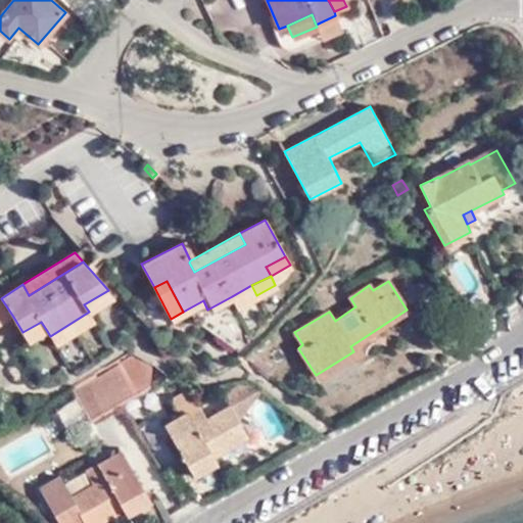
[(256,295),(251,285),(232,296),(236,306),(256,295)]
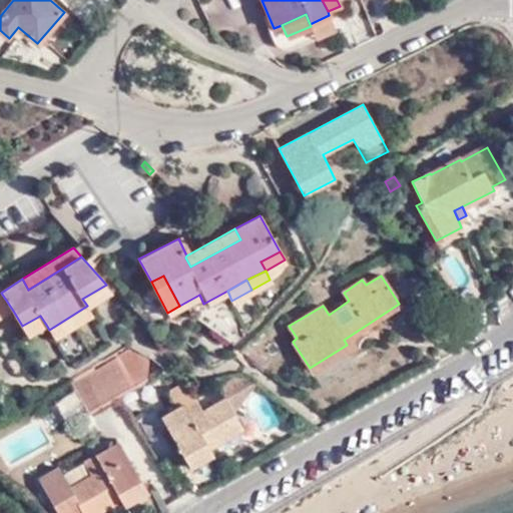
[(110,292),(106,285),(82,299),(87,306),(110,292)]
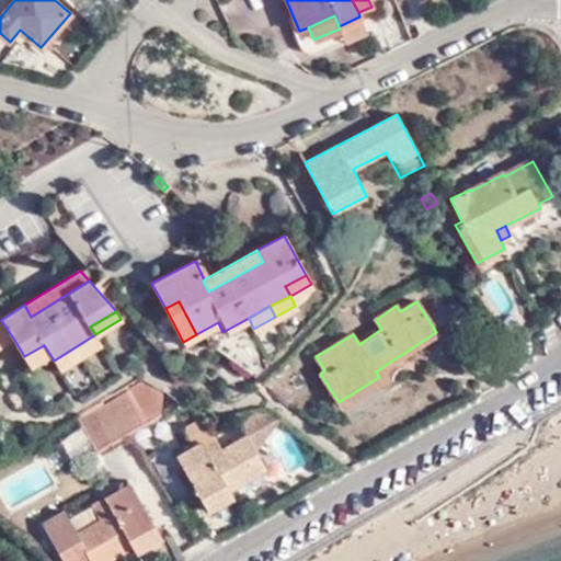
[(0,347),(14,340),(1,320),(0,320),(0,347)]
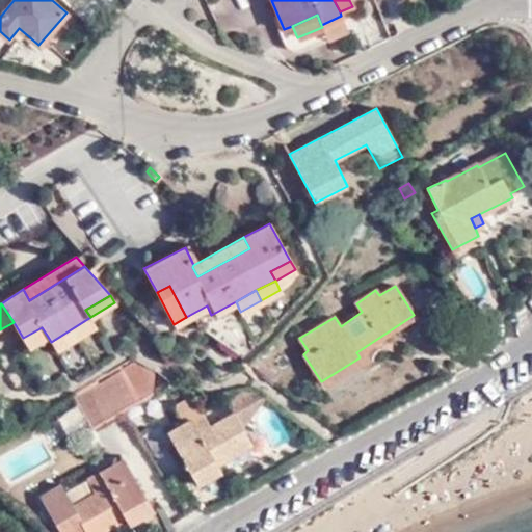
[(191,325),(211,315),(207,306),(186,317),(191,325)]
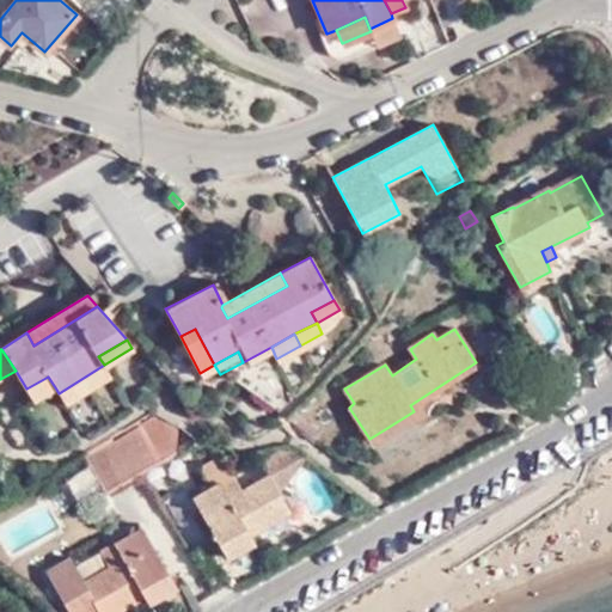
[(81,379),(87,390),(110,375),(104,365),(81,379)]
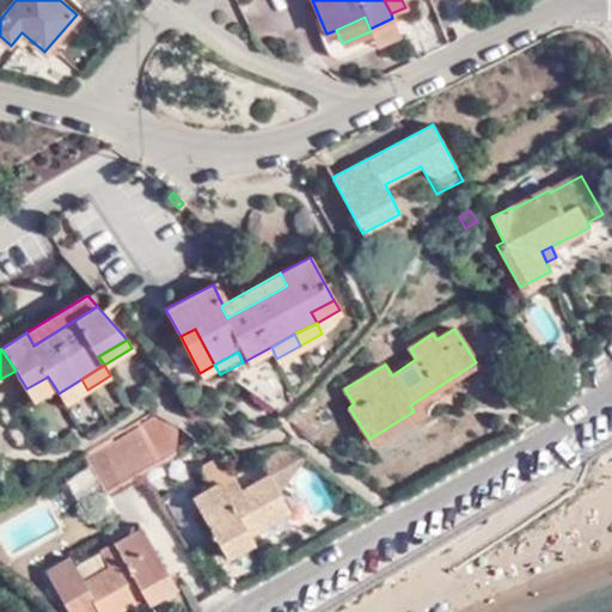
[(48,377),(26,389),(34,399),(55,387),(48,377)]
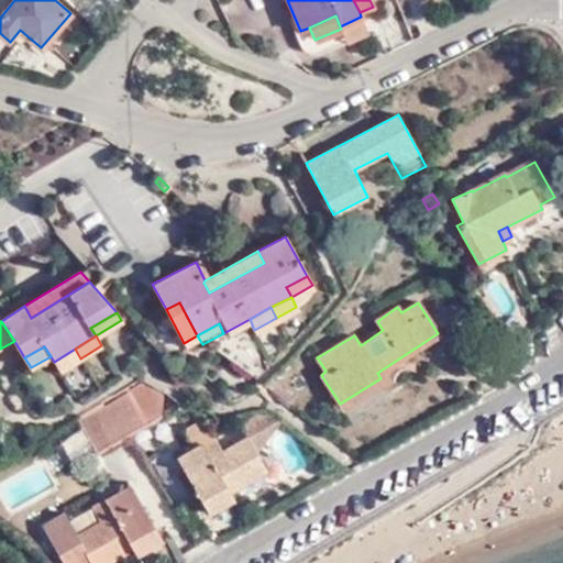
[(75,349),(54,362),(59,372),(80,359),(75,349)]
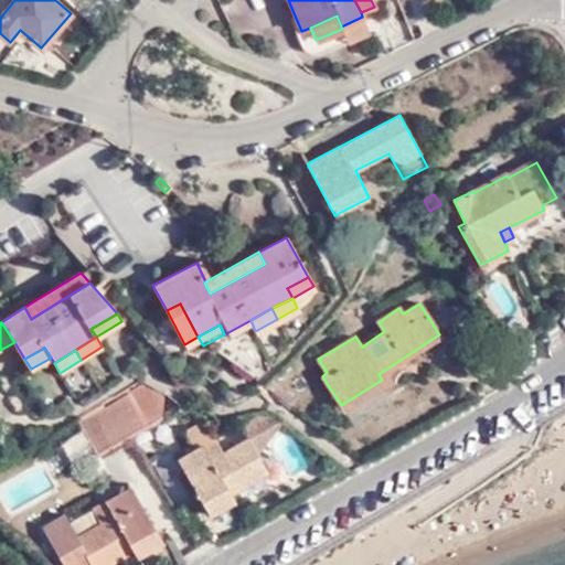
[(275,382),(270,388),(290,404),(295,397),(275,382)]
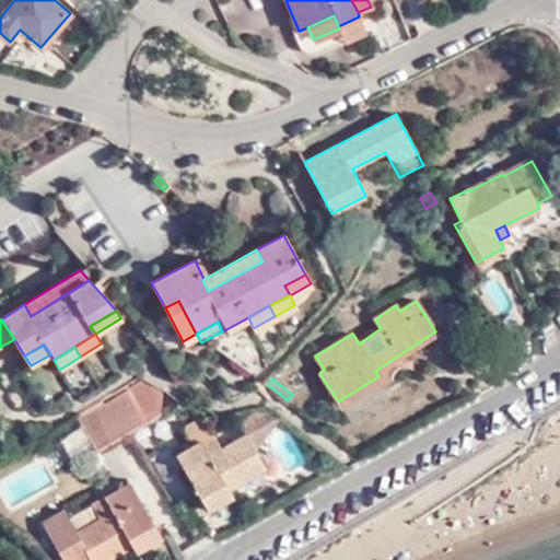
[(163,392),(143,383),(112,400),(129,431),(162,412),(163,392)]
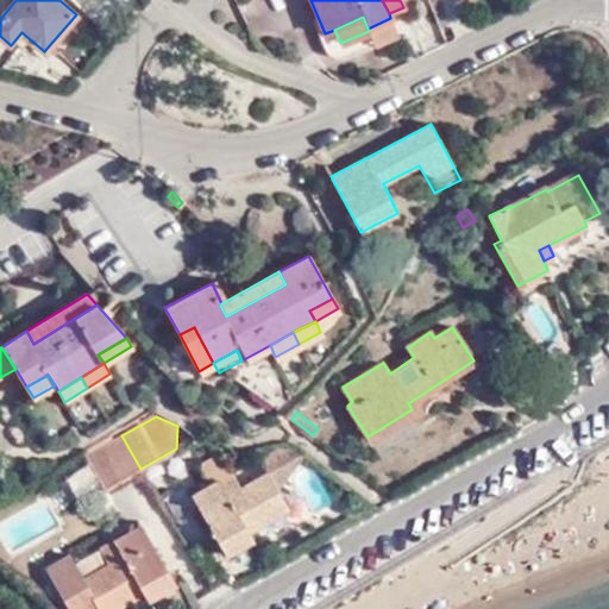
[(121,435),(104,445),(123,479),(140,469),(121,435)]
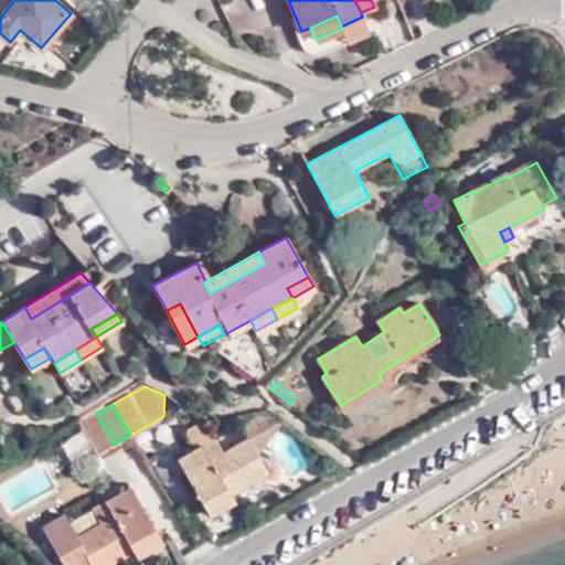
[(279,422),(257,408),(244,429),(266,443),(279,422)]
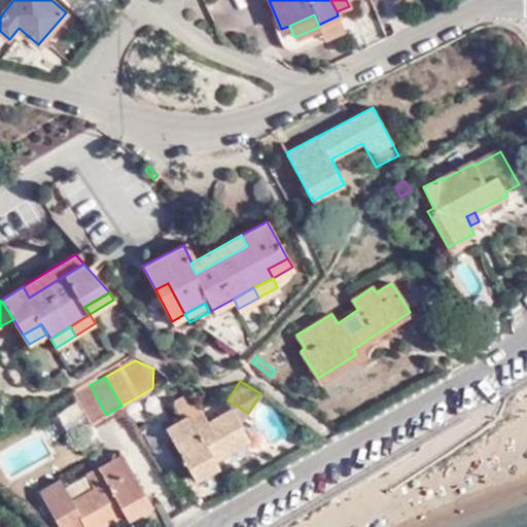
[(90,385),(75,393),(92,422),(106,415),(90,385)]
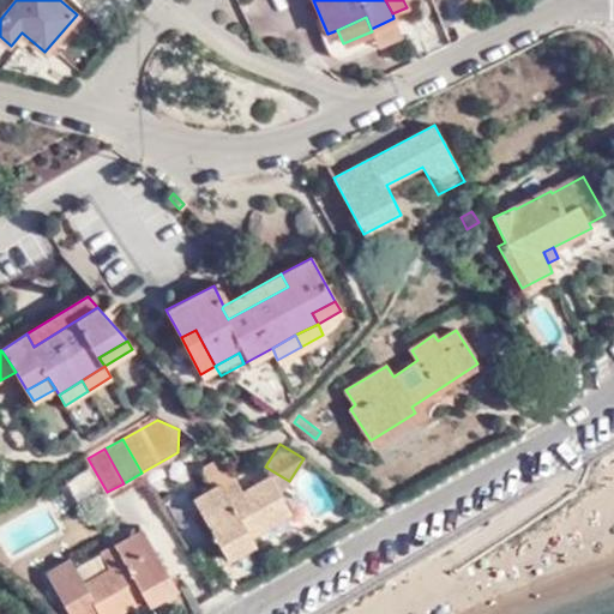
[(224,552),(251,536),(292,513),(270,476),(242,492),(235,480),(224,486),(223,482),(194,499),(224,552)]
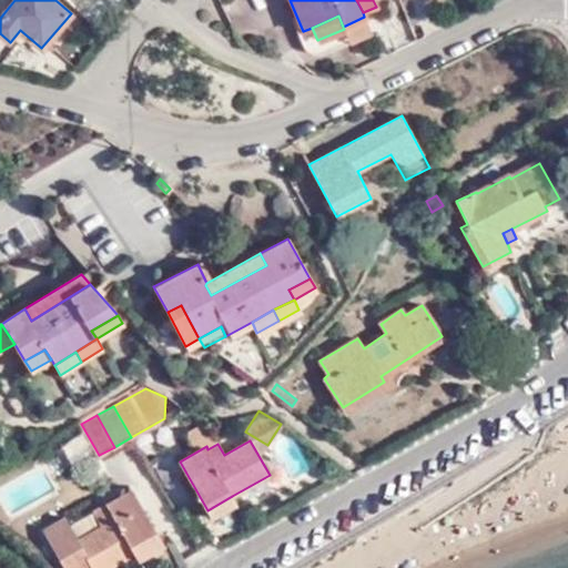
[(138,557),(164,543),(133,488),(107,503),(108,504),(115,517),(101,525),(94,511),(91,506),(43,531),(63,567),(114,567),(118,566),(117,564),(123,559),(125,564),(138,557)]
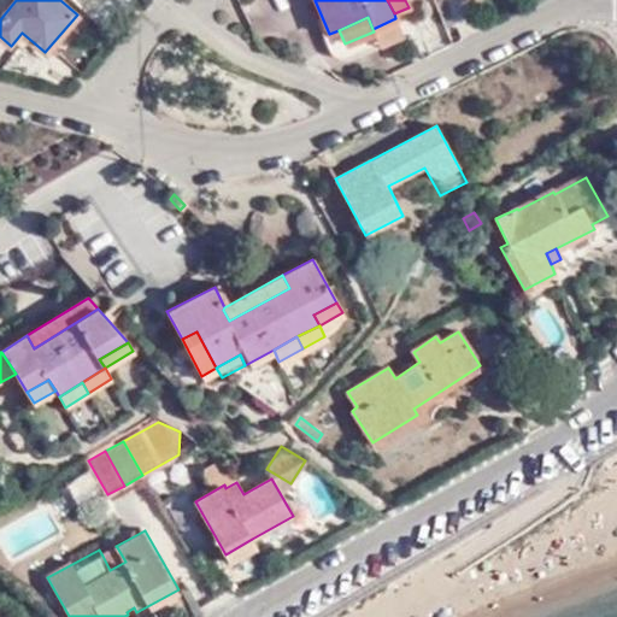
[(257,546),(252,539),(225,554),(230,562),(257,546)]
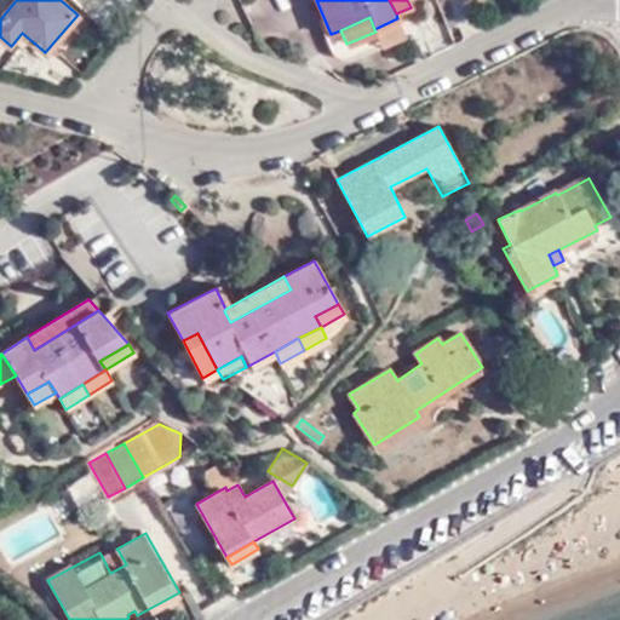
[(126,564),(118,550),(103,558),(110,573),(126,564)]
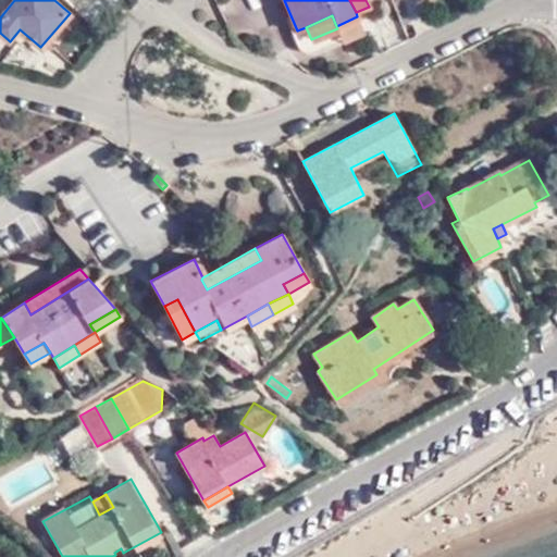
[(164,539),(161,532),(135,546),(138,553),(164,539)]
